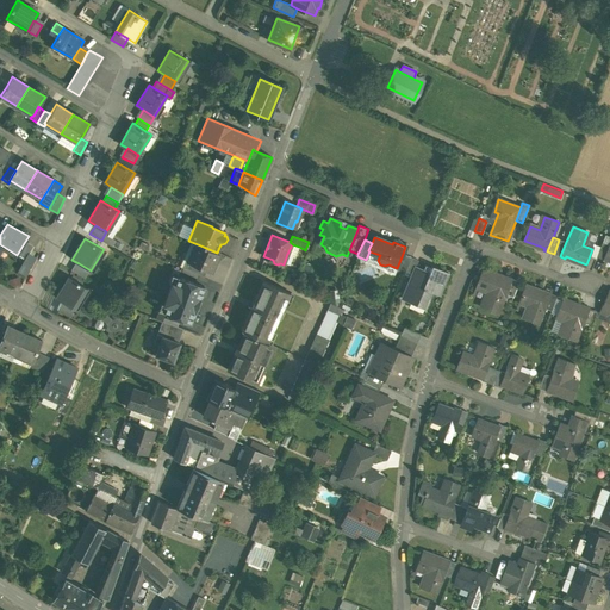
[(559,240),(554,254),(560,256),(566,242),(560,240),(559,240)]
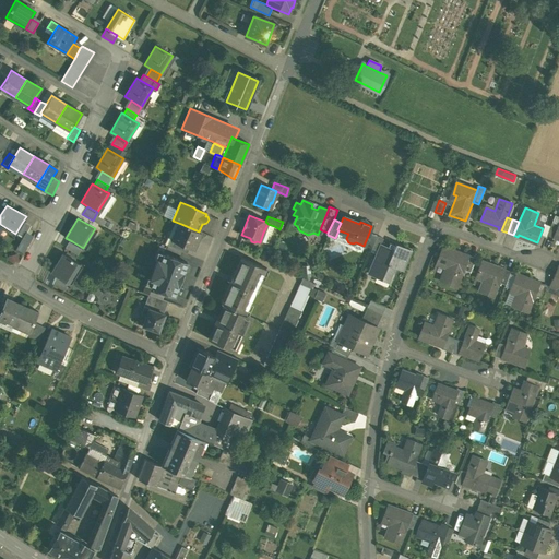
[(551,222),(546,235),(552,238),(558,224),(551,222)]
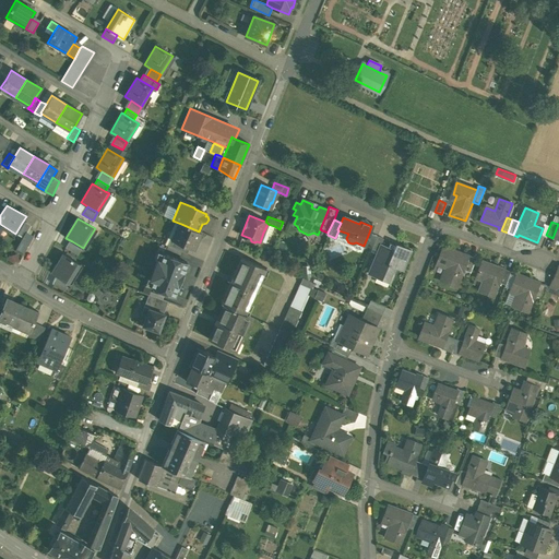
[(30,227),(22,223),(15,234),(23,238),(30,227)]
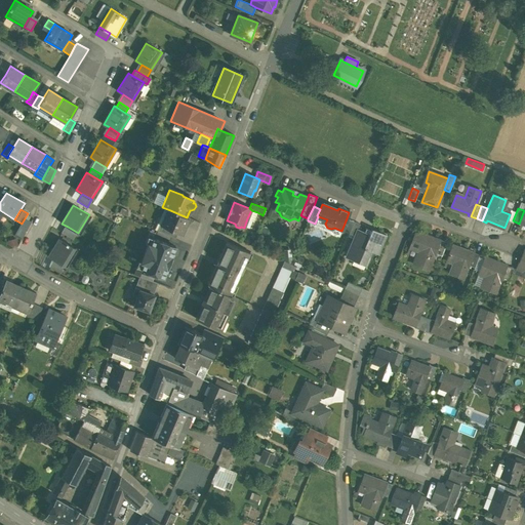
[(164,226),(171,230),(182,234),(189,218),(187,217),(170,210),(164,226)]
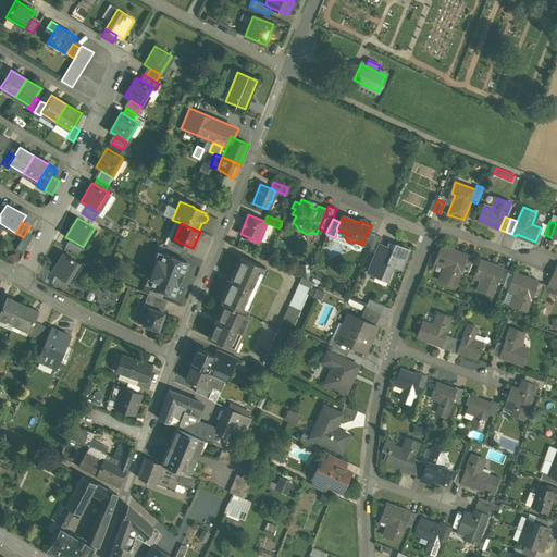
[(273,225),(267,223),(262,232),(269,235),(273,225)]
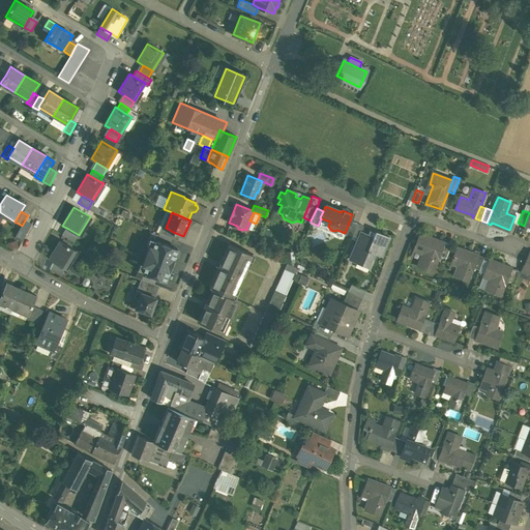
[(357,224),(350,221),(345,233),(352,236),(357,224)]
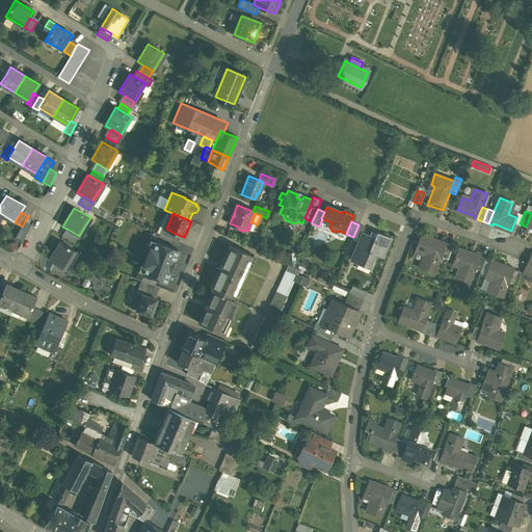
[(365,228),(358,224),(353,237),(358,239),(362,232),(363,233),(365,228)]
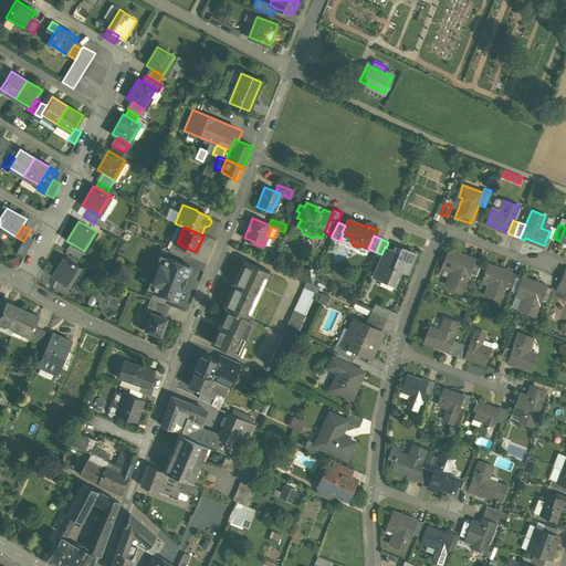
[(185,248),(177,243),(173,241),(169,249),(182,254),(185,248)]
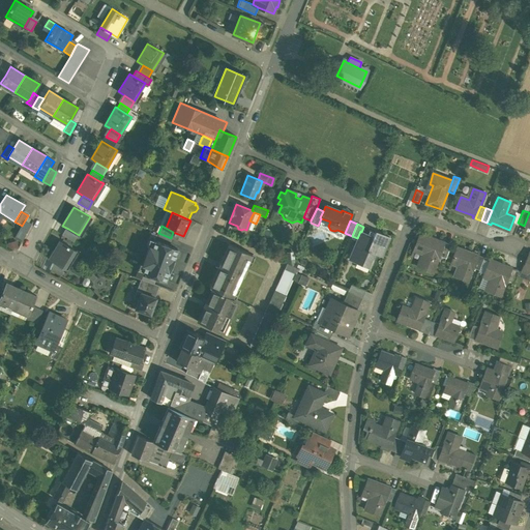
[(79,235),(68,229),(64,236),(74,242),(79,235)]
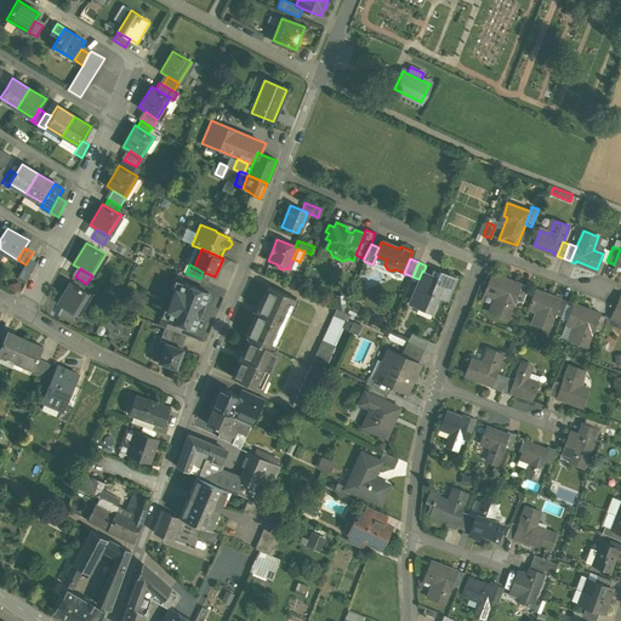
[(423,272),(422,271),(419,279),(412,296),(421,300),(417,308),(432,314),(439,297),(446,300),(456,278),(439,272),(437,278),(423,272)]
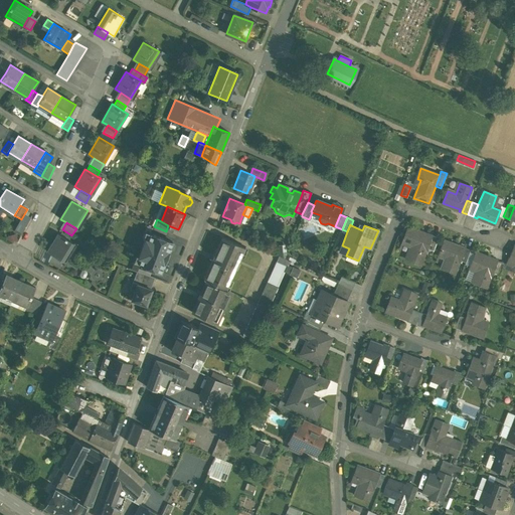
[(431,236),(407,228),(402,241),(411,245),(406,260),(420,265),(426,248),(432,237),(431,236)]
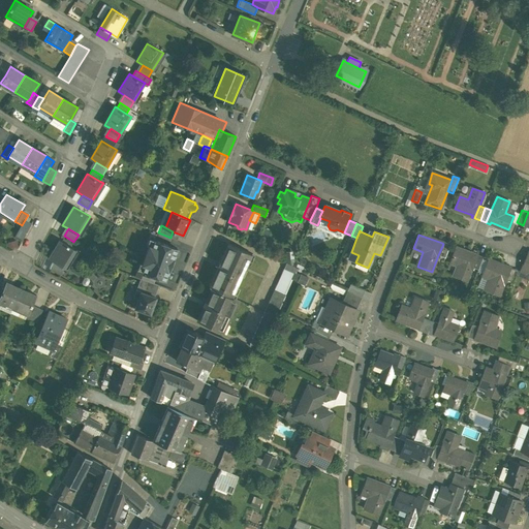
[(177,249),(149,238),(147,245),(149,246),(142,263),(139,262),(137,269),(165,280),(168,271),(174,257),(177,249)]
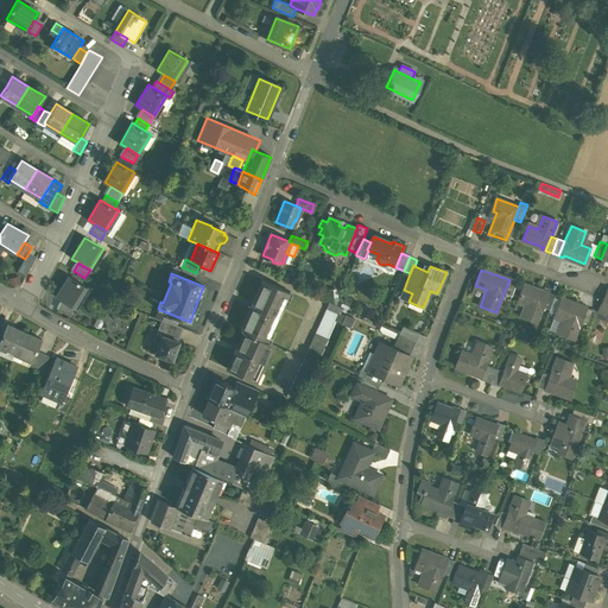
[(87,287),(69,277),(56,297),(63,302),(74,309),(87,287)]
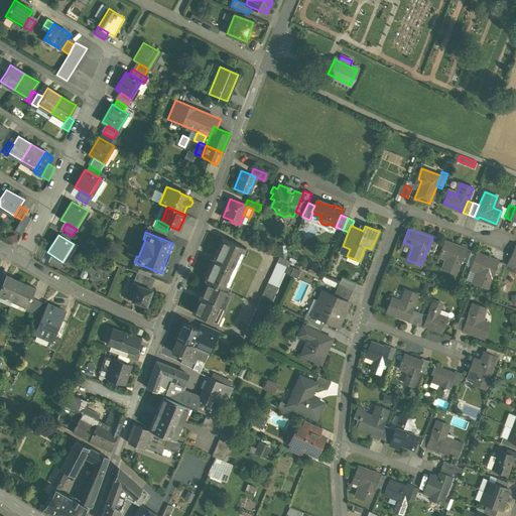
[(439,238),(432,235),(431,237),(432,238),(427,249),(434,251),(439,238)]
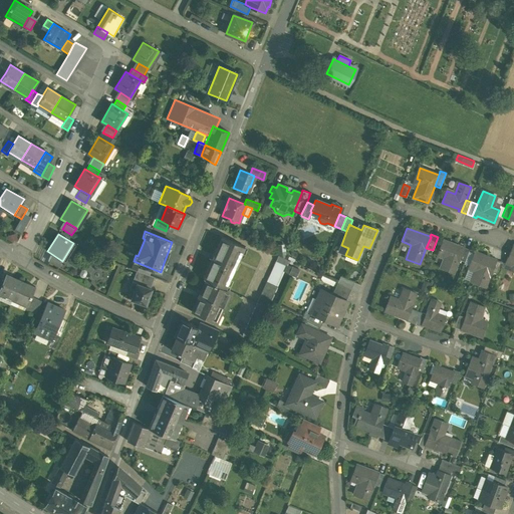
[(222,236),(203,278),(205,280),(225,288),(244,247),(222,236)]
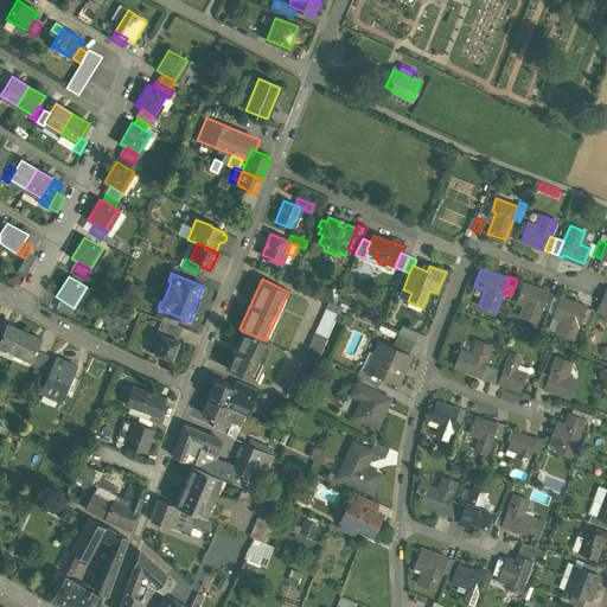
[(542,293),(523,286),(517,300),(526,304),(521,317),(536,323),(542,307),(547,292),(543,291),(542,293)]
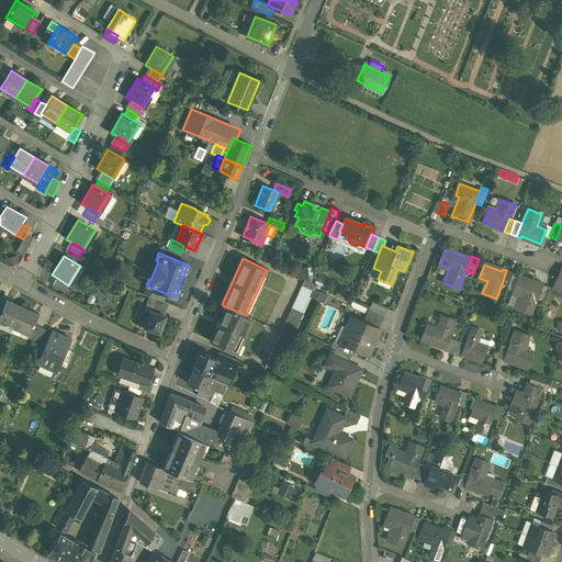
[(513,273),(506,270),(502,284),(507,287),(513,273)]
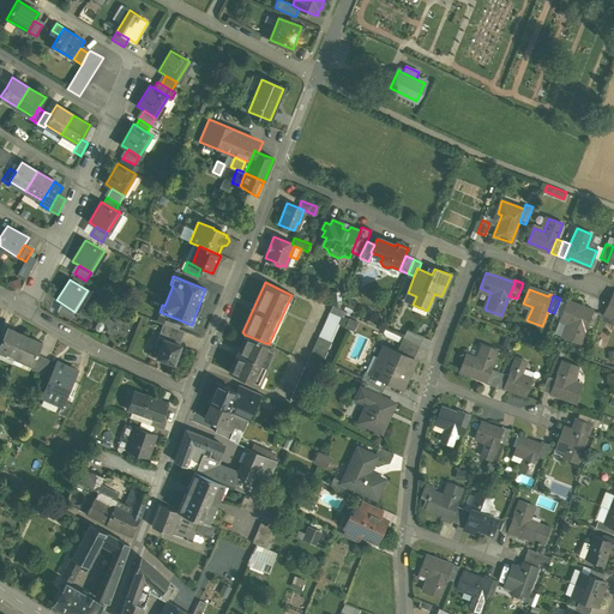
[(587,311),(566,304),(560,318),(570,321),(564,337),(579,343),(587,325),(591,311),(588,308),(587,311)]
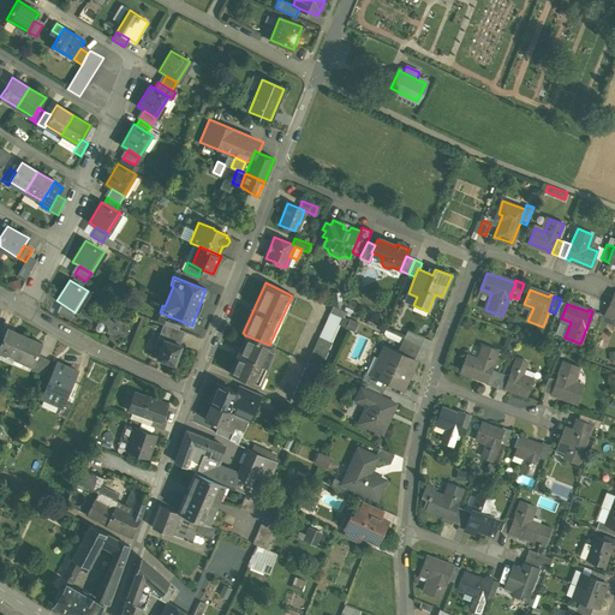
[(75,312),(64,305),(59,314),(70,321),(75,312)]
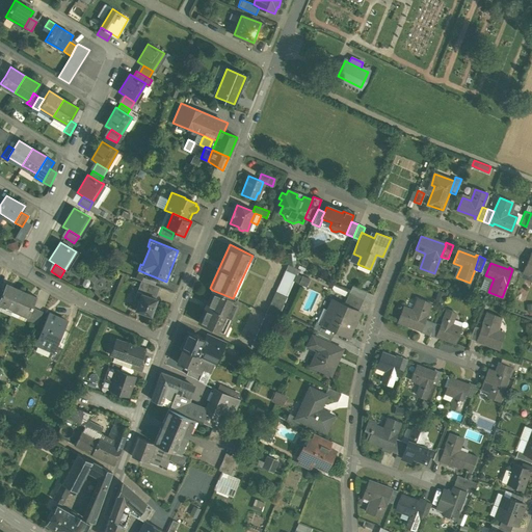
[(297,269),(288,265),(286,270),(295,274),(297,269)]
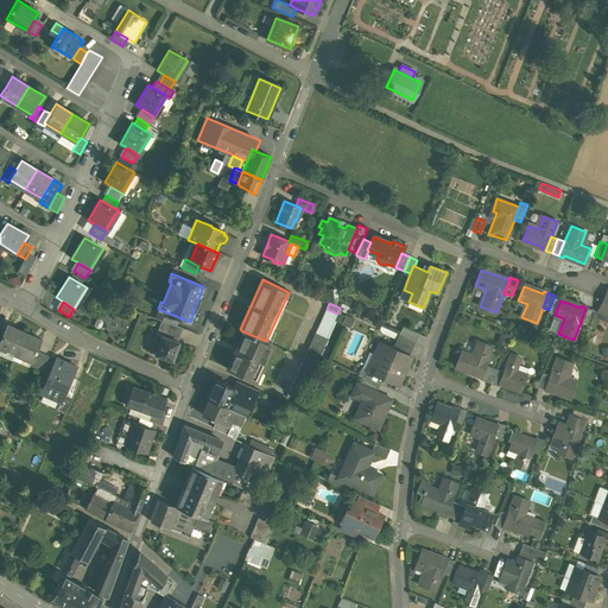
[(586,308),(581,322),(588,324),(593,310),(586,308)]
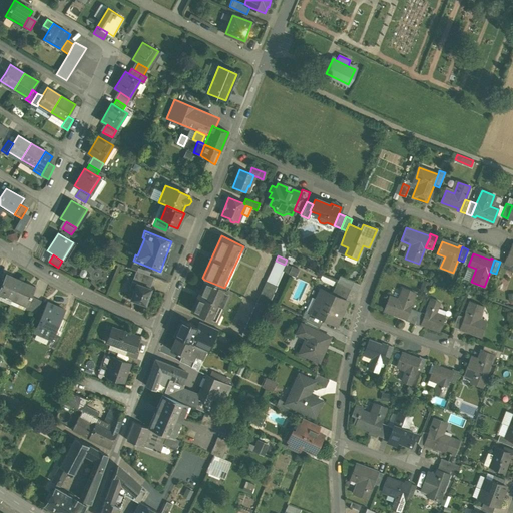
[(285,265),(276,261),(266,282),(276,286),(285,265)]
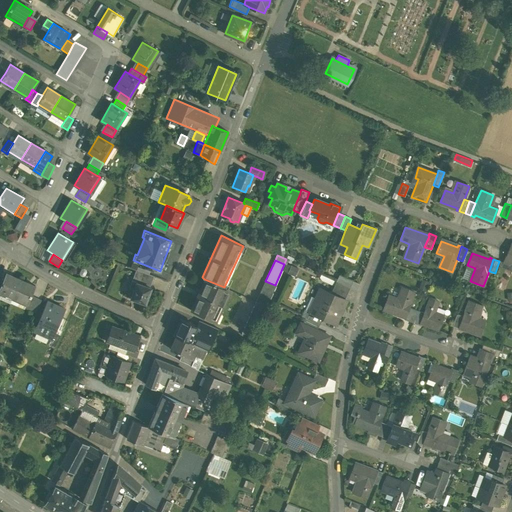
[(154,276),(136,270),(132,281),(137,283),(150,288),(154,276)]
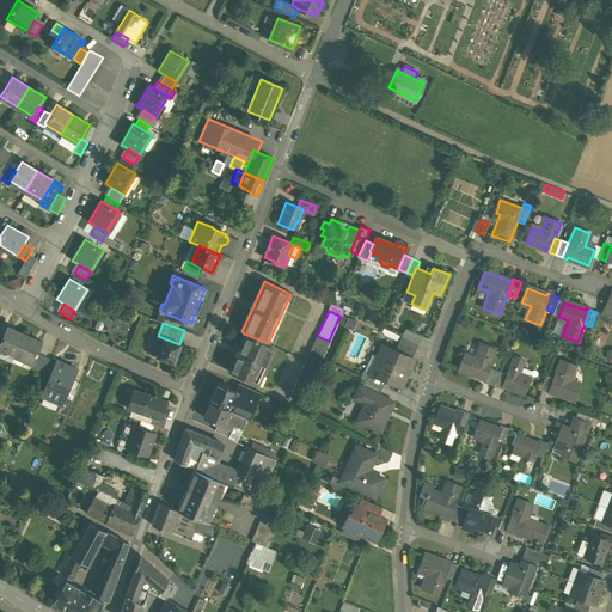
[(2,338),(0,342),(0,348),(16,355),(24,336),(6,328),(2,338)]
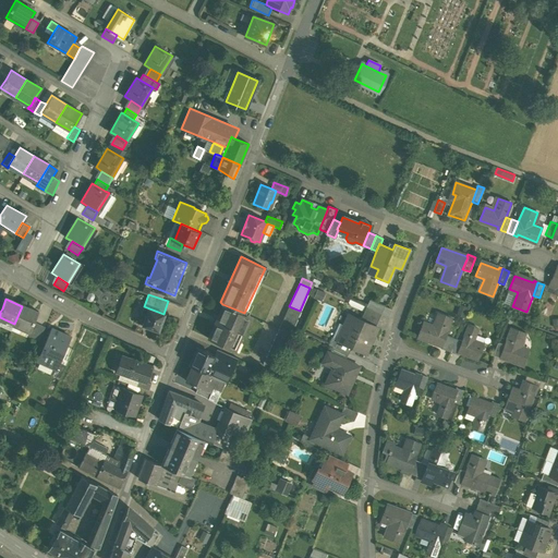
[(384,306),(370,300),(366,307),(380,314),(384,306)]
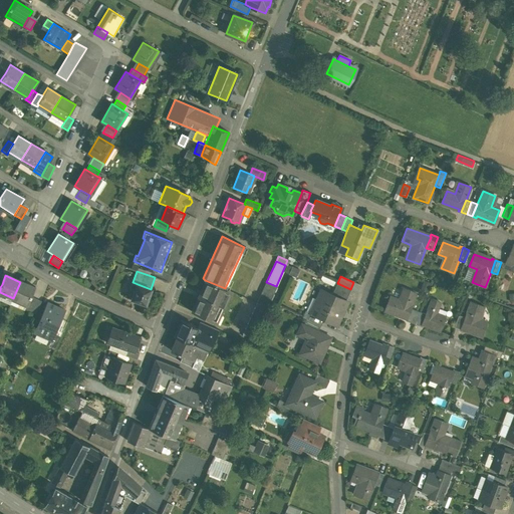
[(225,288),(205,280),(191,311),(215,322),(230,290),(225,288)]
